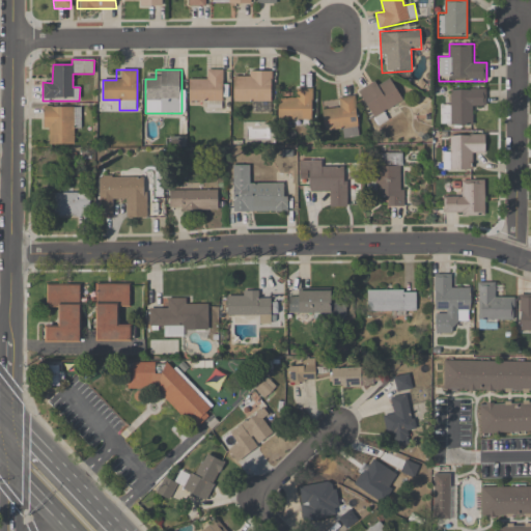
[(223,70),(201,70),(201,81),(189,81),(189,102),(223,102),(223,70)]
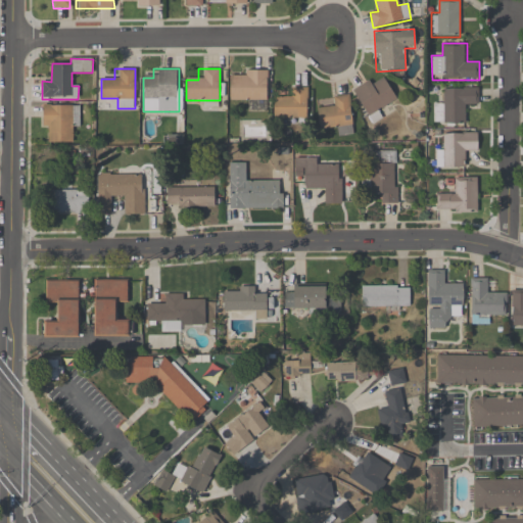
[(230,70),(230,100),(267,100),(267,70),(230,70)]
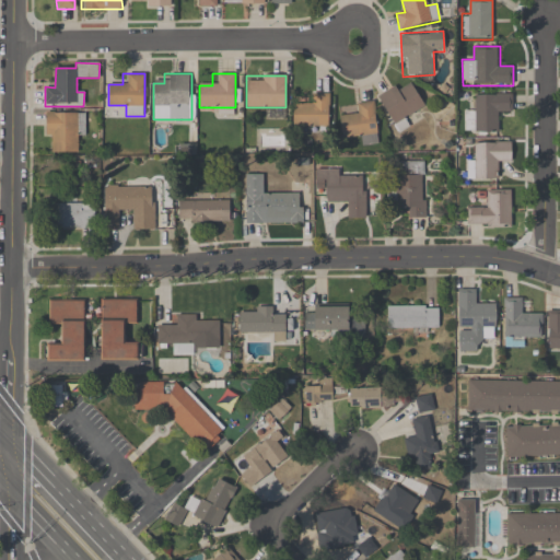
[(380,95),(396,132),(419,123),(415,113),(423,108),(411,81),(380,95)]
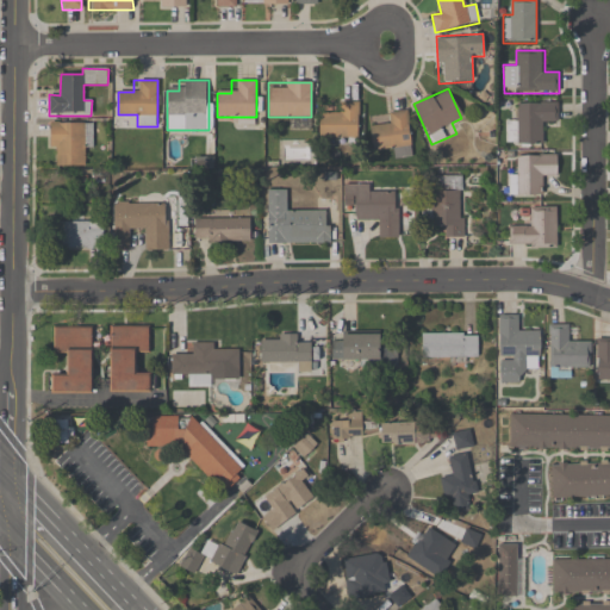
[(359,101),(341,101),(341,113),(319,113),(319,138),(359,138),(359,101)]
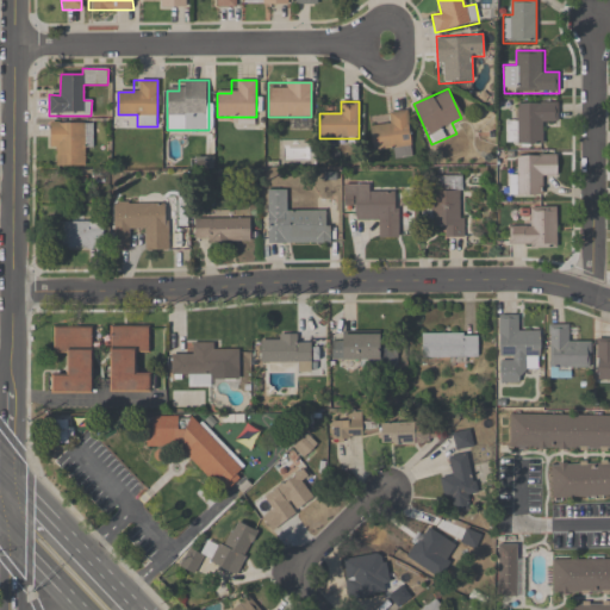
[(506,145),(545,145),(545,124),(558,124),(558,104),(517,104),(517,118),(506,118),(506,145)]
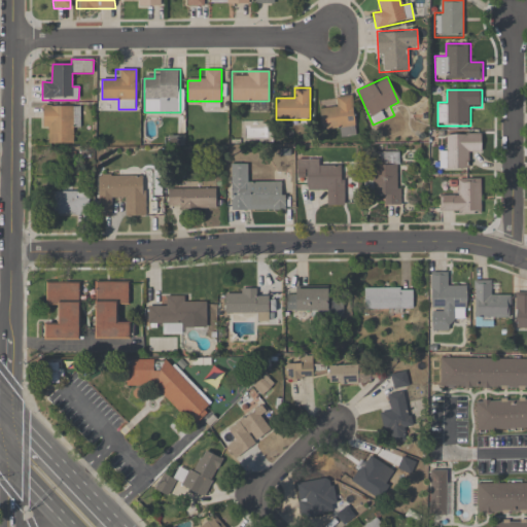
[(352,96),(336,98),(337,108),(319,110),(322,134),(356,129),(352,96)]
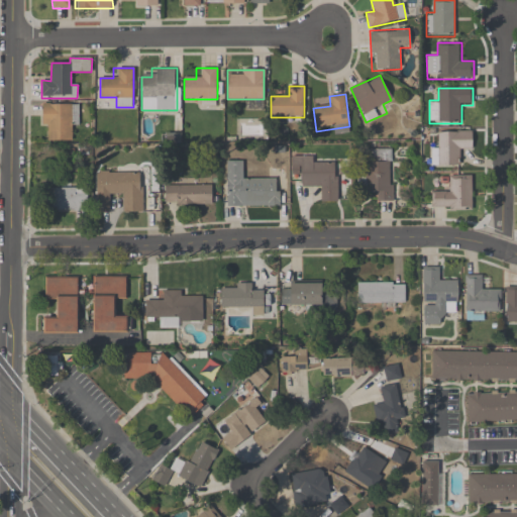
[(42,130),(47,130),(47,141),(72,141),(72,129),(78,129),(78,103),(42,103),(42,130)]
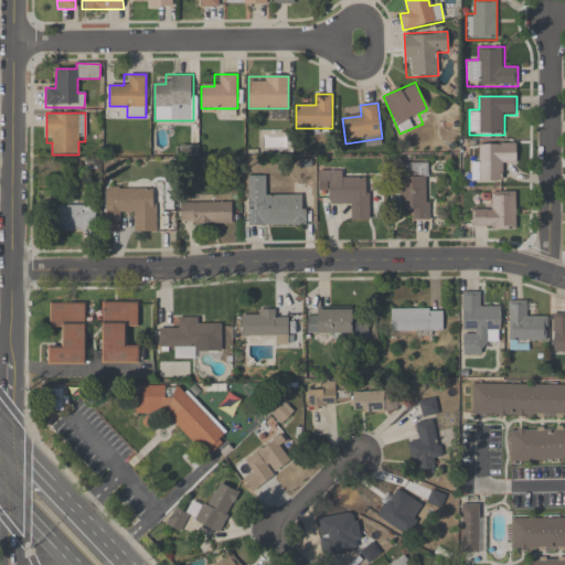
[(516,145),(479,145),(479,157),(472,157),(472,181),(503,181),(503,167),(516,167),(516,145)]
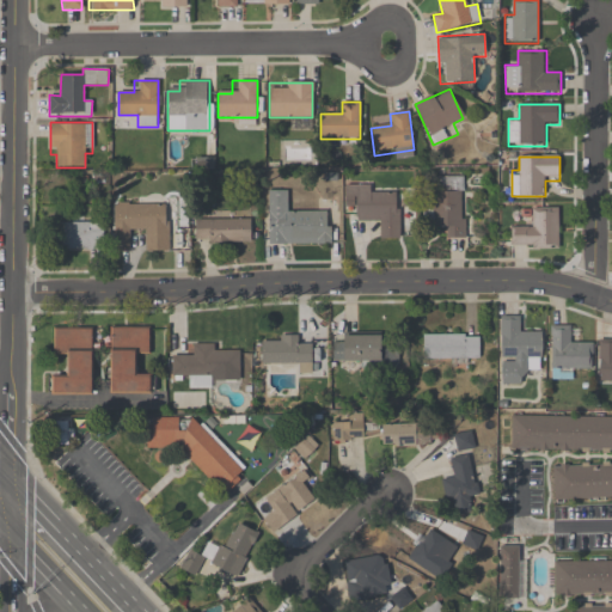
[(464,178),(428,178),(428,227),(446,226),(446,239),(464,238),(464,178)]
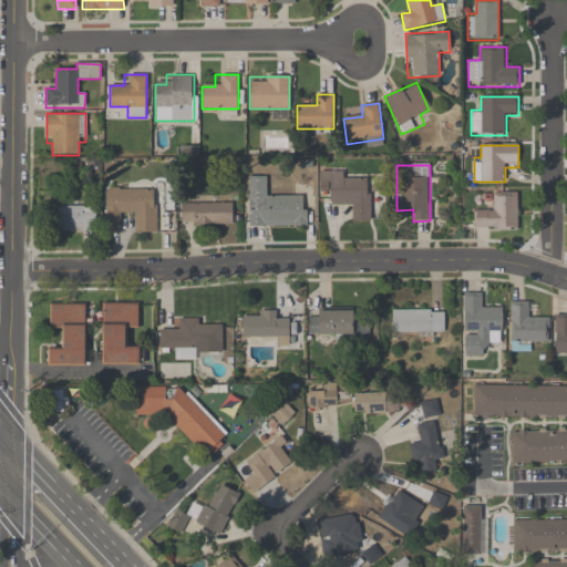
[(344,181),(344,172),(319,172),(319,193),(330,193),(330,205),(351,205),(351,222),(371,222),(371,181),(344,181)]
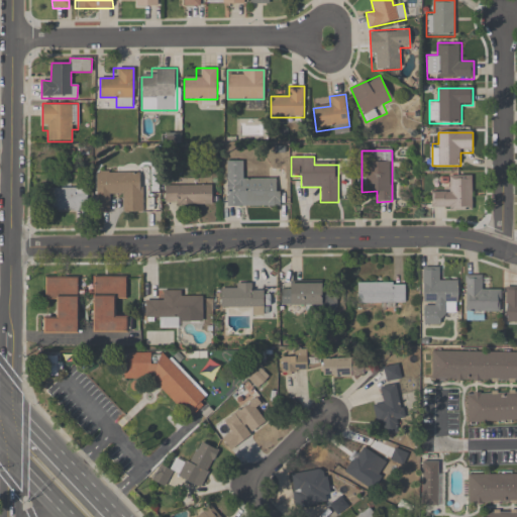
[(227,164),(227,208),(280,208),(280,181),(243,181),(243,164),(227,164)]
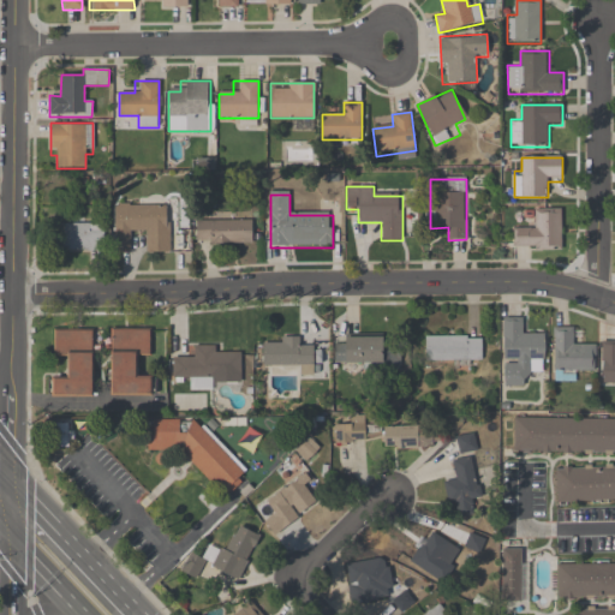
[(171,252),(171,204),(114,204),(114,252),(131,252),(131,231),(147,231),(147,252),(171,252)]
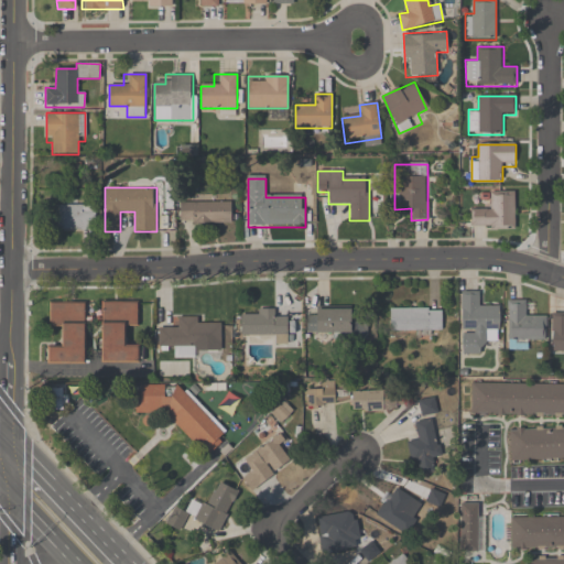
[(490,193),(490,209),(472,209),(472,229),(514,229),(514,193),(490,193)]
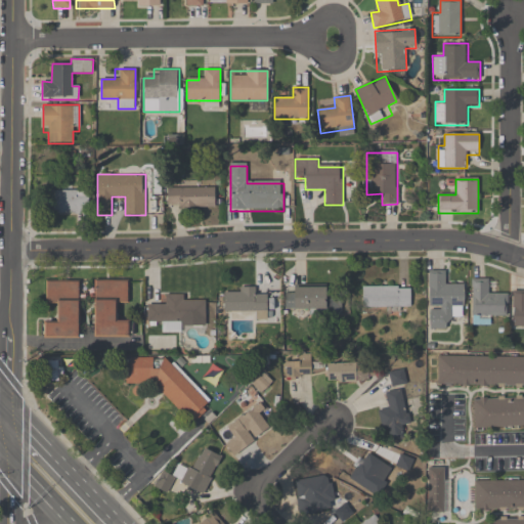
[(215,188),(167,188),(167,209),(215,209),(215,188)]
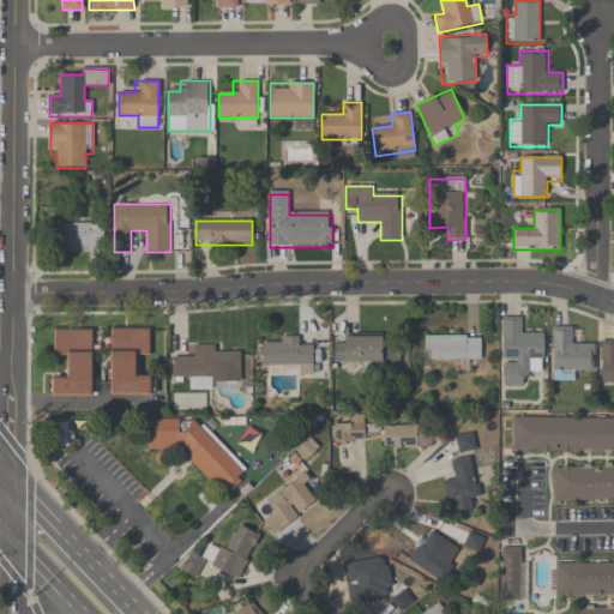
[(103,223),(56,223),(56,250),(103,250),(103,223)]
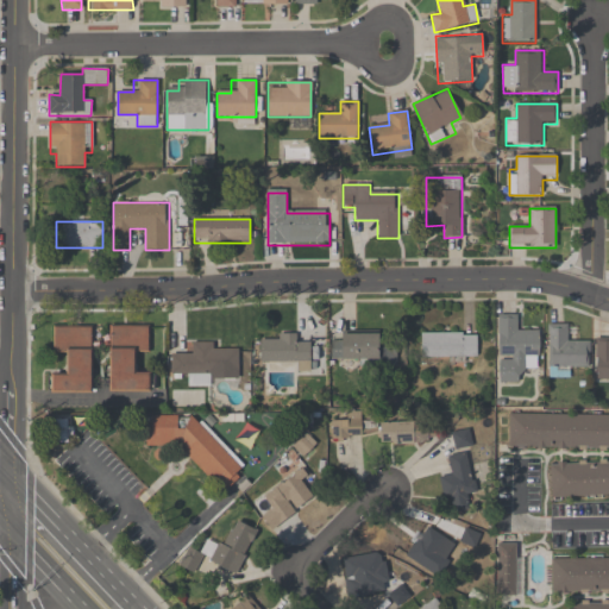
[(539,330),(519,330),(519,315),(498,315),(498,382),(523,382),(523,369),(539,369),(539,330)]
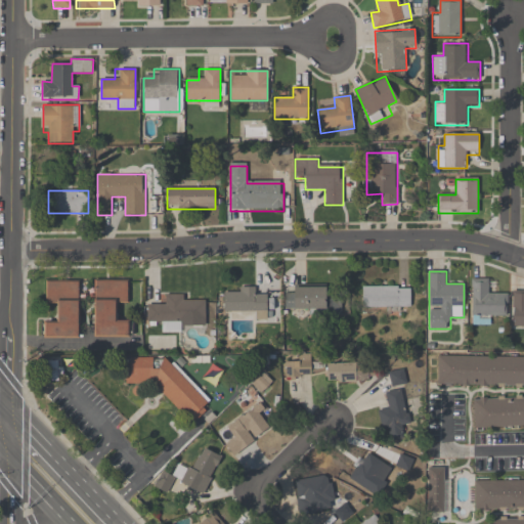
[(472,317),(508,317),(508,292),(493,292),(493,278),(472,278),(472,317)]
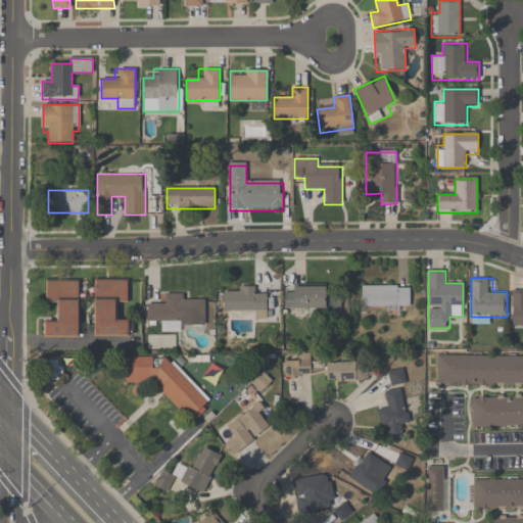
[(81,337),(80,280),(45,280),(45,304),(56,303),(56,321),(44,321),(44,338),(81,337)]
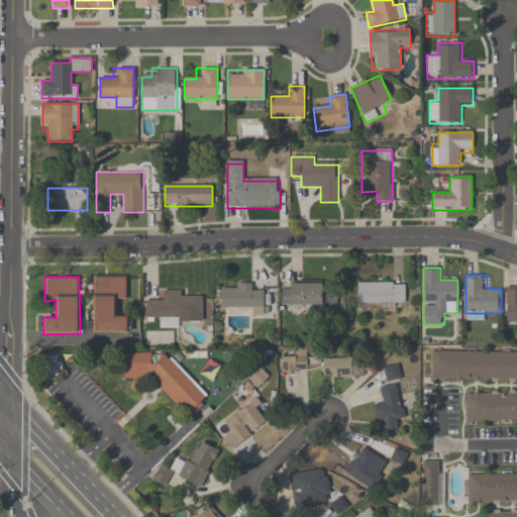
[(93,333),(128,333),(128,316),(116,316),(116,299),(127,299),(127,277),(93,277),(93,333)]
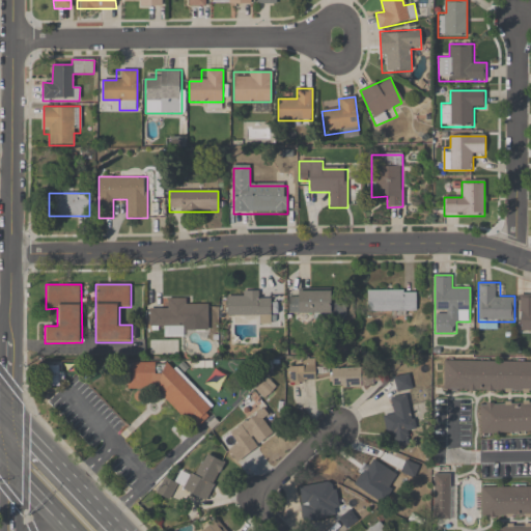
[(416,289),(367,289),(367,312),(416,312),(416,289)]
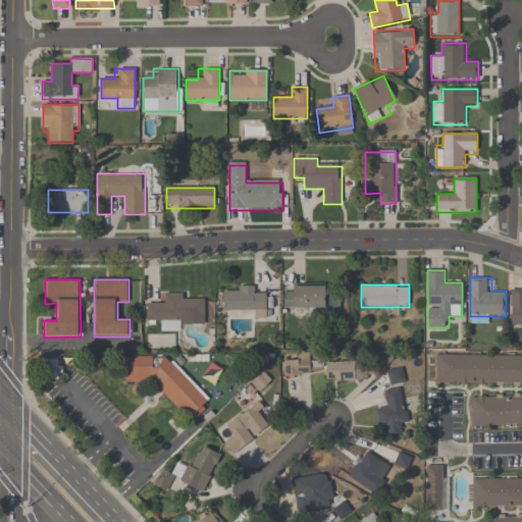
[(256,286),(223,286),(223,310),(249,310),(248,317),(266,317),(266,295),(256,295),(256,286)]
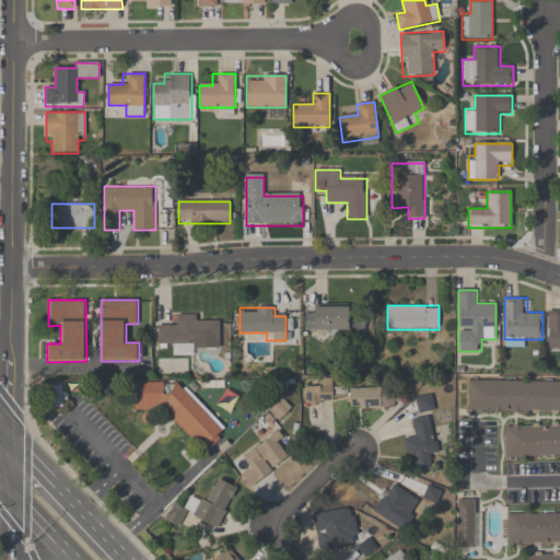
[(305,331),(363,331),(363,307),(305,307),(305,331)]
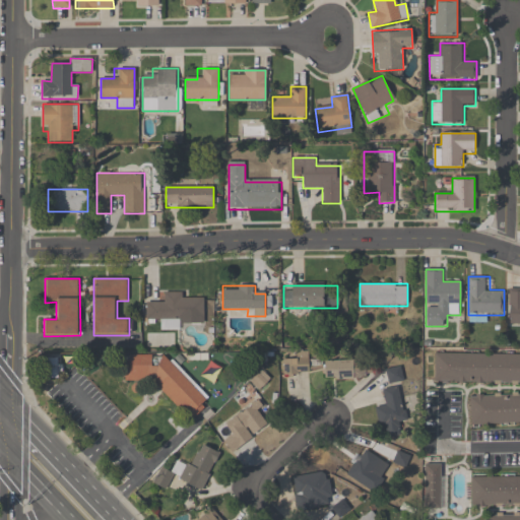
[(204,320),(203,300),(183,301),(183,293),(165,293),(165,302),(145,302),(145,321),(158,320),(158,330),(180,330),(180,320),(204,320)]
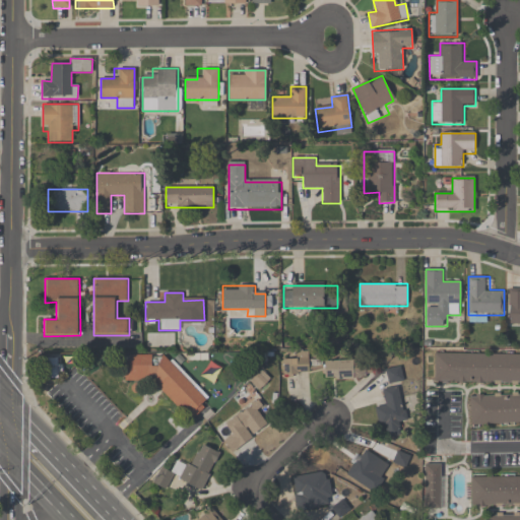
[(125,381),(152,381),(191,420),(206,405),(207,396),(183,372),(189,365),(178,353),(176,356),(125,354),(125,381)]
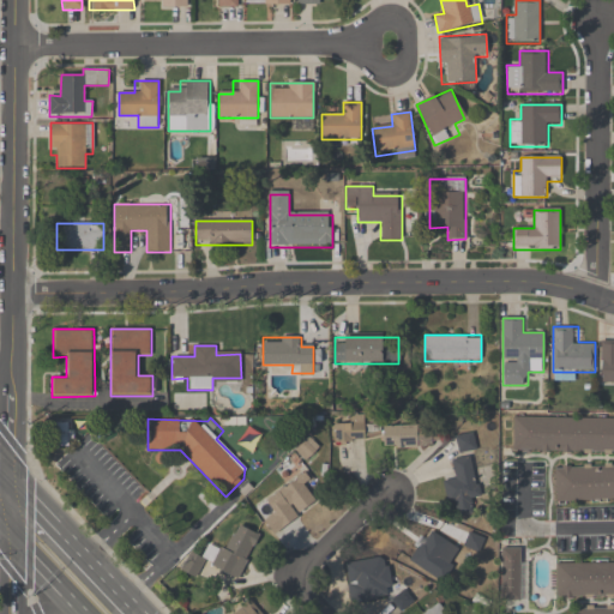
[(512,453),(613,453),(613,417),(512,417),(512,453)]
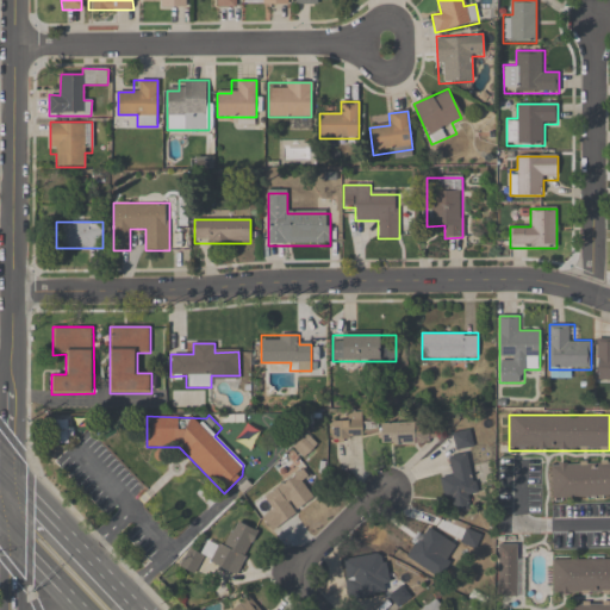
[(362,440),(362,417),(332,417),(332,440),(362,440)]
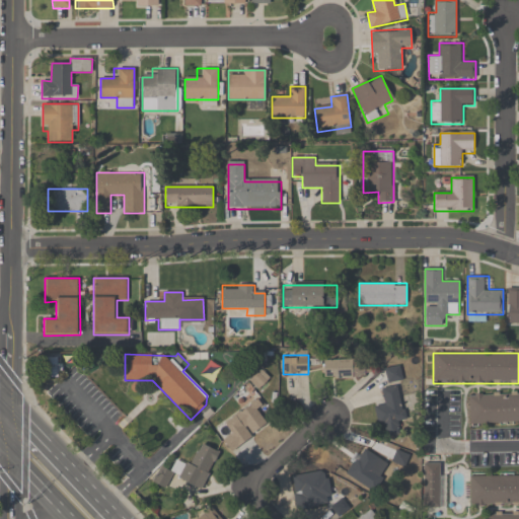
[(361,379),(361,361),(322,361),(322,379),(361,379)]
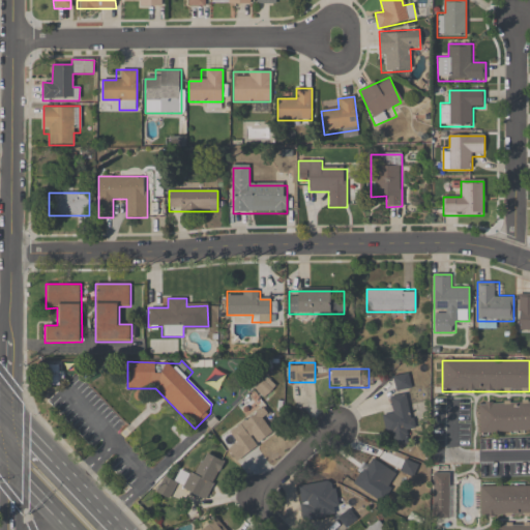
[(412,430),(407,394),(388,398),(391,412),(382,413),(385,434),(412,430)]
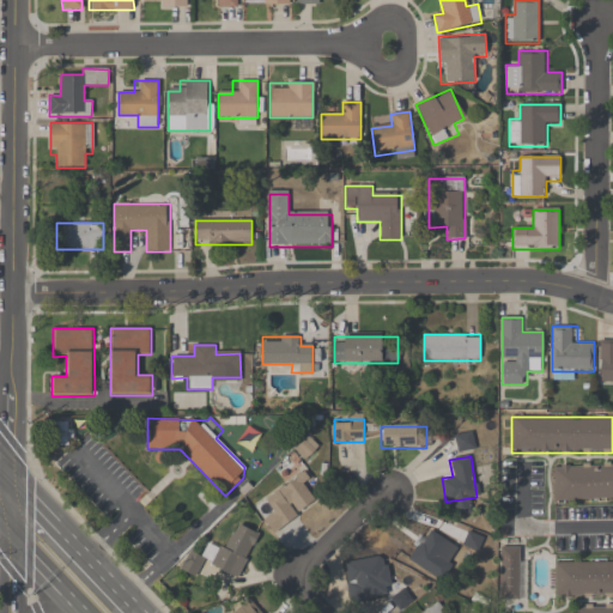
[(612,463),(553,465),(554,502),(612,499),(612,463)]
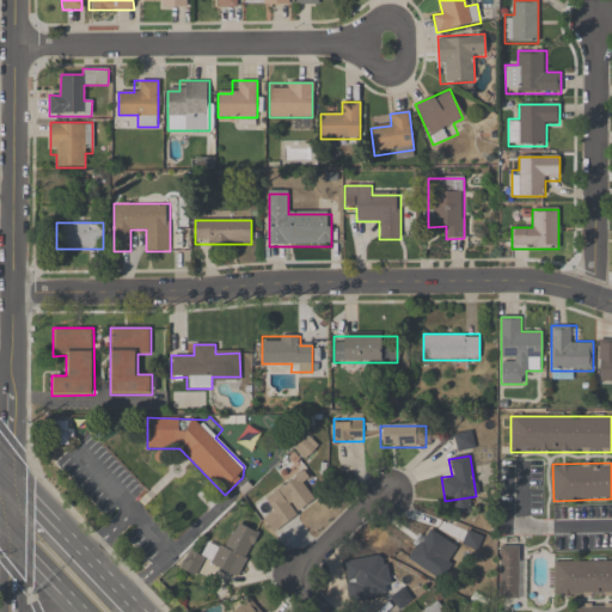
[(262,497),(268,508),(258,513),(271,533),(317,503),(303,483),(310,478),(305,471),(262,497)]
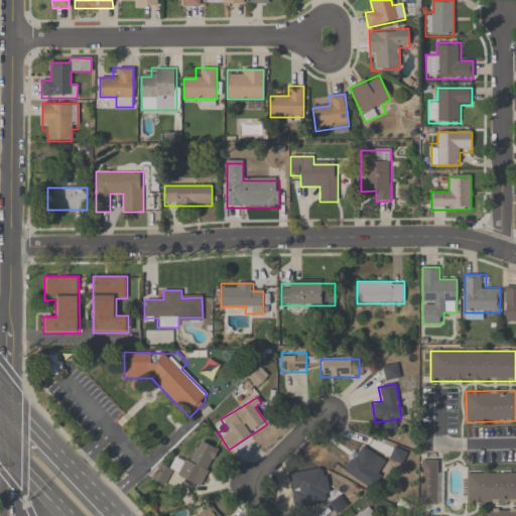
[(201,488),(219,449),(200,440),(188,463),(176,457),(170,469),(159,464),(151,480),(165,487),(171,474),(201,488)]
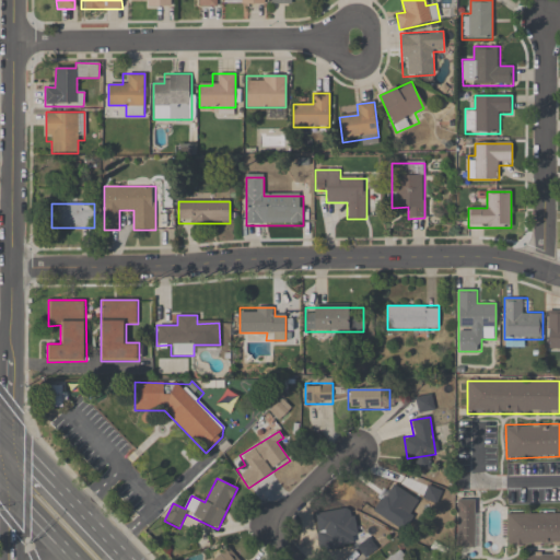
[(372,510),(391,525),(400,513),(407,517),(419,503),(394,482),(372,510)]
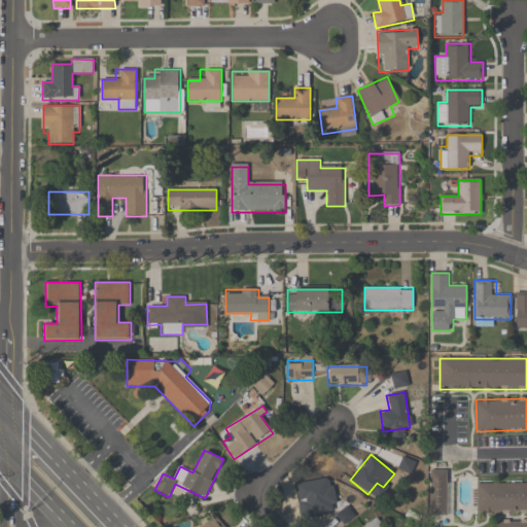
[(450,518),(450,470),(429,470),(429,518),(450,518)]
